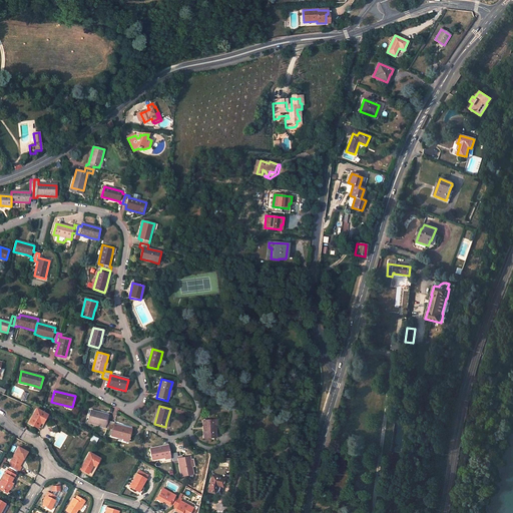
[(47,415),(36,409),(28,423),(37,428),(40,423),(42,424),(47,415)]
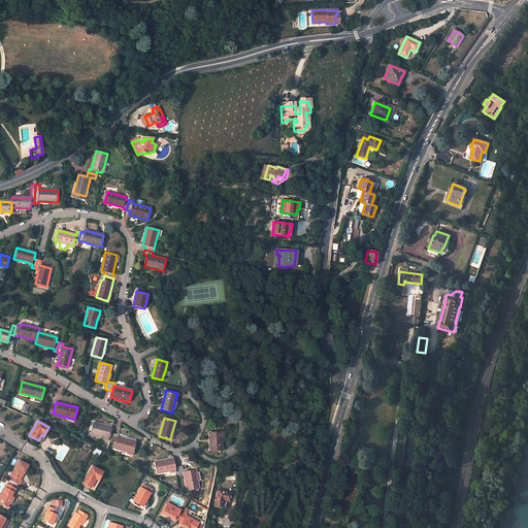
[(113,433),(110,433),(111,428),(93,423),(91,434),(103,437),(109,438),(108,440),(111,441),(113,433)]
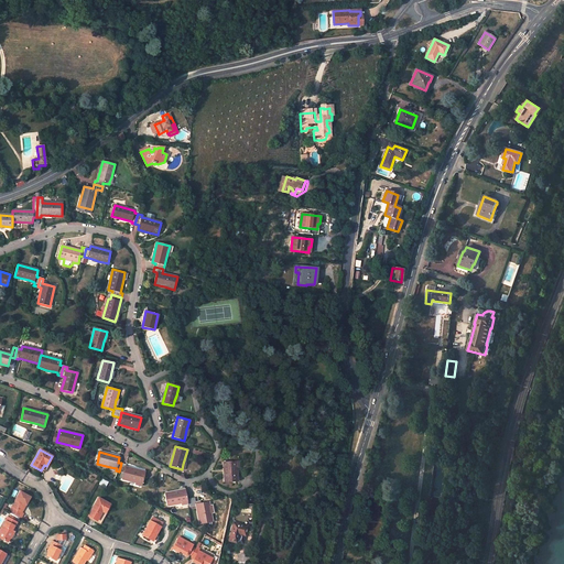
[(236,462),(224,462),(225,483),(237,481),(236,467),(236,462)]
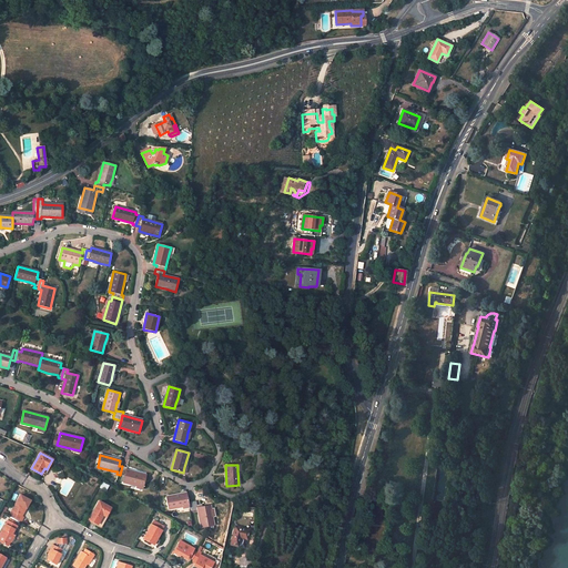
[(120,475),(124,476),(123,483),(137,486),(143,488),(146,476),(127,470),(127,468),(122,466),(120,475)]
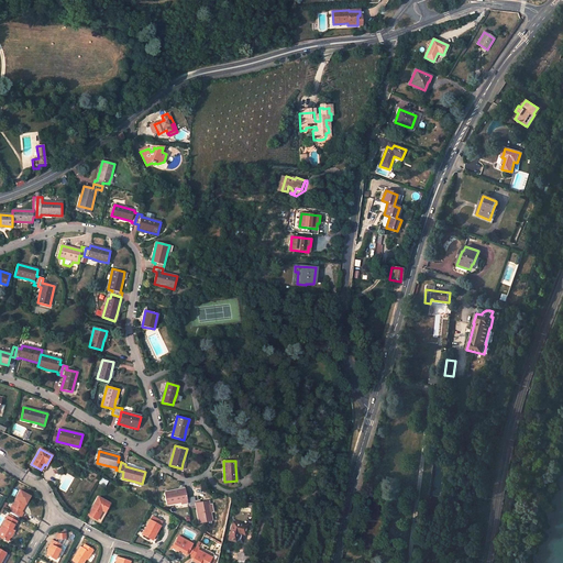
[(185,488),(164,493),(167,505),(180,503),(187,501),(187,504),(188,507),(191,506),(190,497),(186,498),(185,488)]
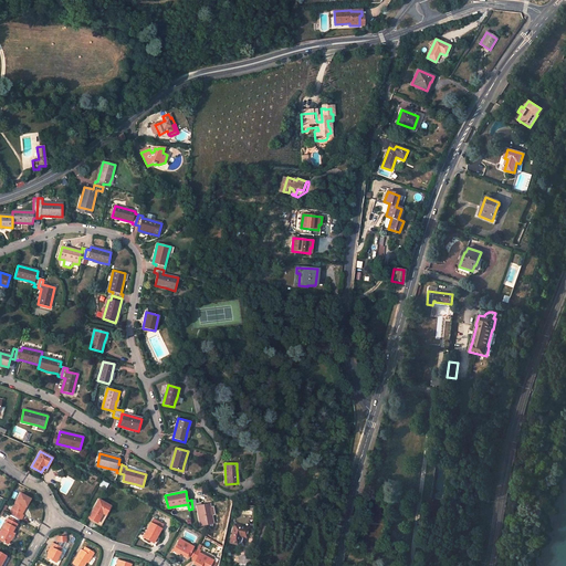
[(22,514),(30,500),(20,493),(9,514),(21,521),(23,515),(22,514)]
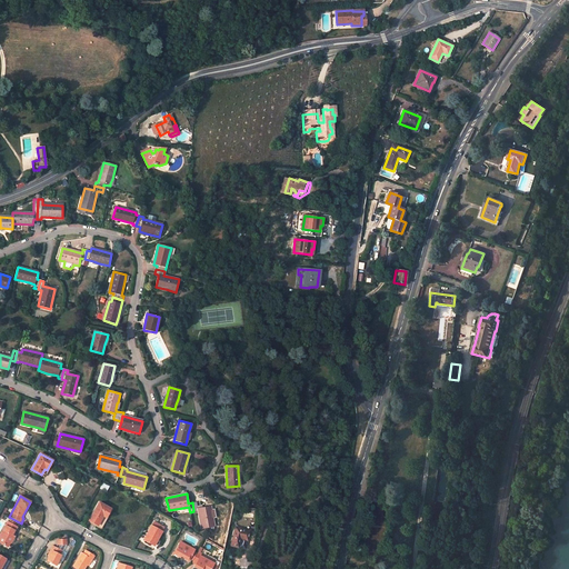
[(111,509),(99,502),(89,521),(97,526),(102,517),(106,518),(111,509)]
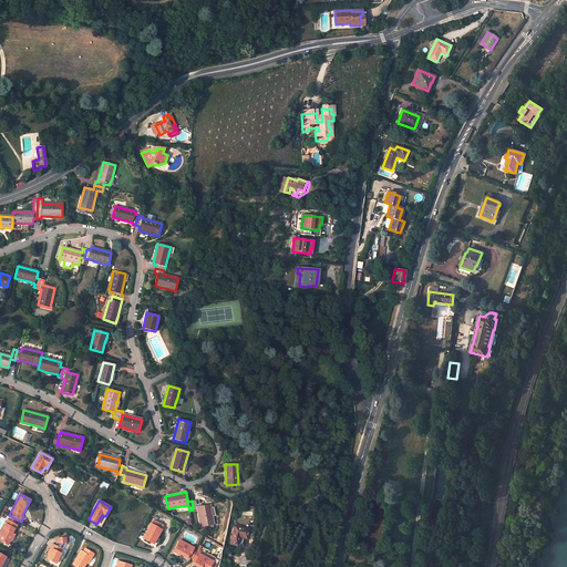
[(193,509),(197,508),(200,527),(213,525),(212,516),(210,509),(209,504),(200,506),(196,507),(196,504),(195,501),(192,501),(193,509)]
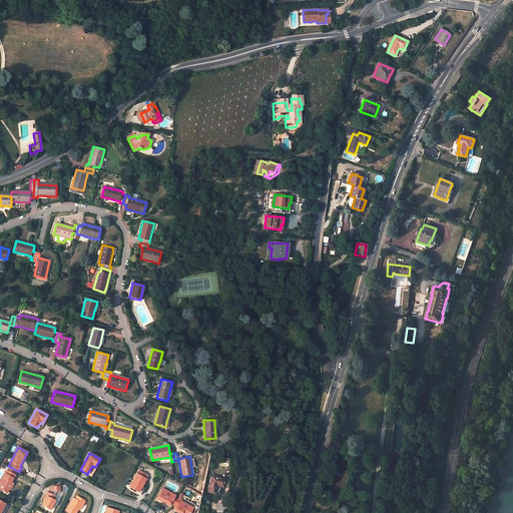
[(139,470),(137,474),(146,480),(148,476),(139,470)]
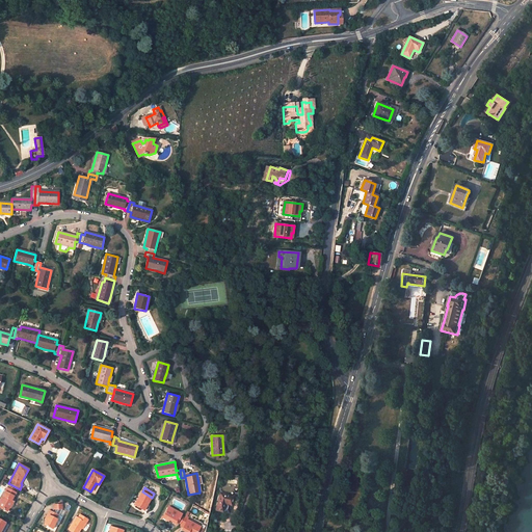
[(16,493),(7,488),(0,500),(0,502),(0,503),(0,507),(6,512),(9,507),(8,507),(9,504),(10,505),(12,501),(11,501),(16,493)]
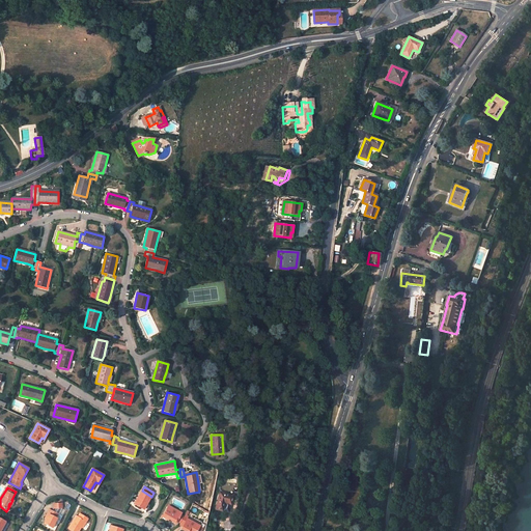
[(151,497),(142,491),(134,504),(142,509),(145,503),(147,504),(151,497)]
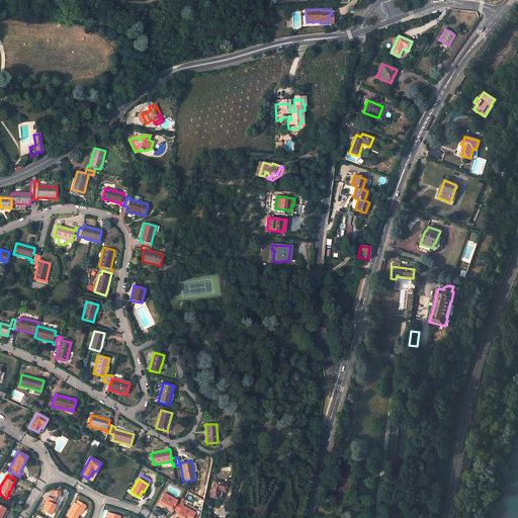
[(227,484),(214,481),(210,497),(223,500),(227,484)]
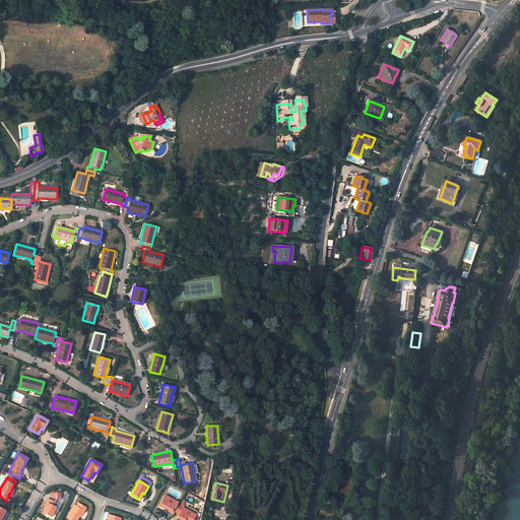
[(178,503),(165,495),(158,505),(165,508),(172,512),(174,510),(176,506),(177,505),(178,503)]
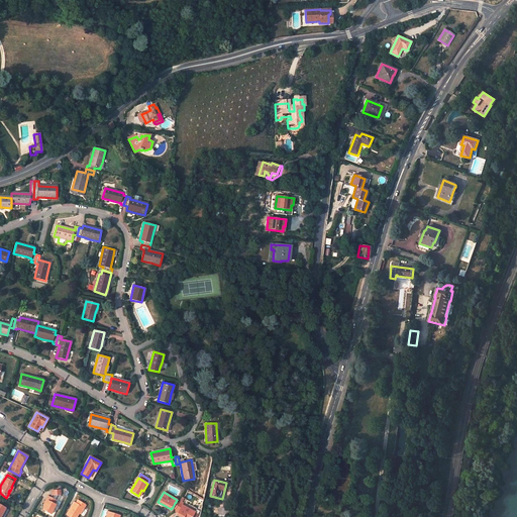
[(42,510),(52,514),(54,509),(56,505),(59,506),(61,502),(57,500),(52,498),(47,496),(45,500),(46,500),(44,505),(42,510)]
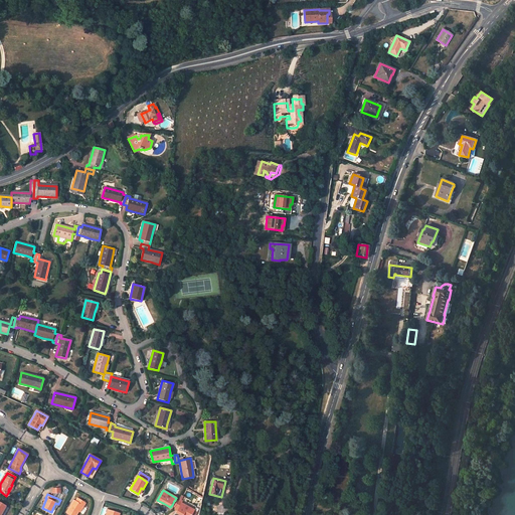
[(86,504),(77,499),(75,501),(73,500),(65,513),(69,514),(75,514),(78,511),(82,506),(83,506),(86,504)]
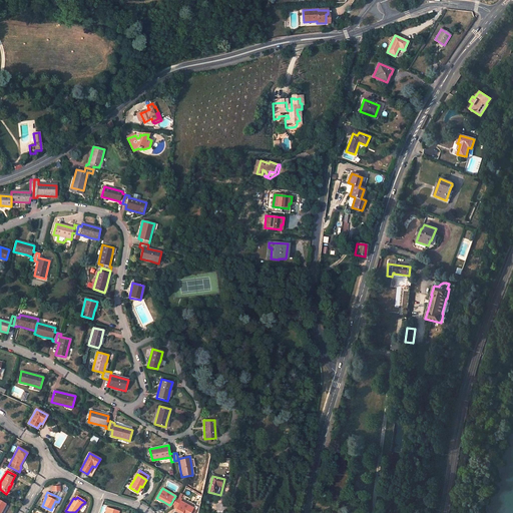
[(189,512),(192,508),(180,501),(181,499),(178,497),(177,499),(173,505),(173,507),(176,508),(175,511),(178,512),(189,512)]
